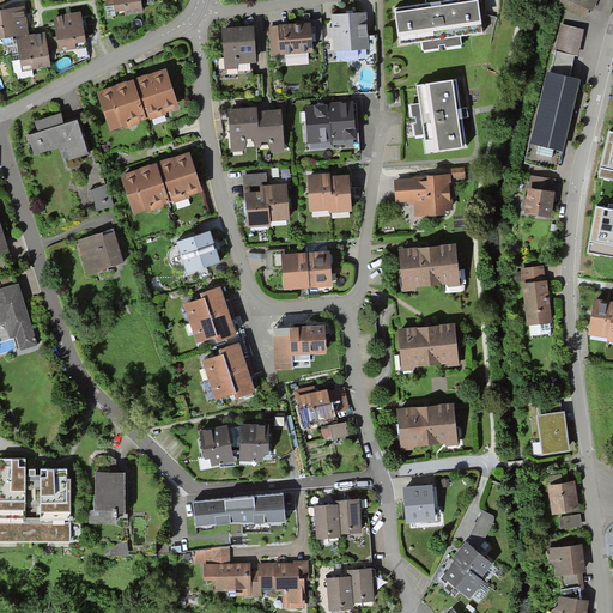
[(111,0),(116,19),(143,14),(139,0),(111,0)]
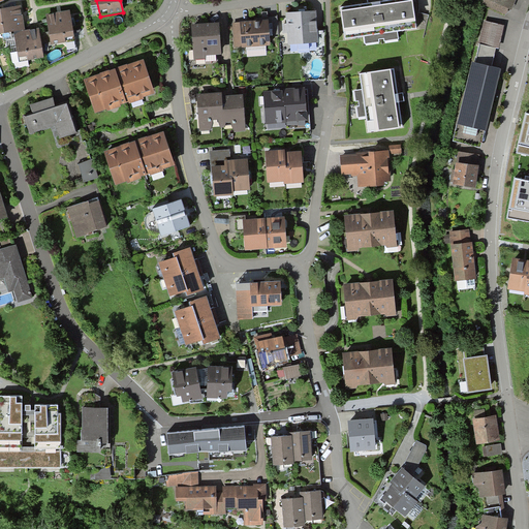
[(400,33),(417,31),(412,0),(396,0),(371,3),(342,7),(346,40),(366,38),(367,47),(401,41),(400,33)]
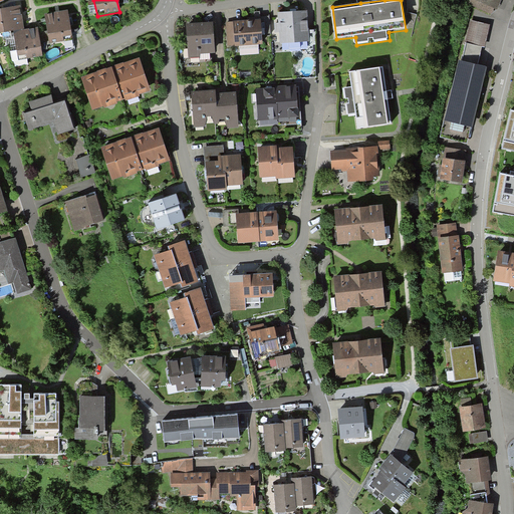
[(0,30),(12,29),(22,28),(20,18),(19,7),(0,10),(0,30)]
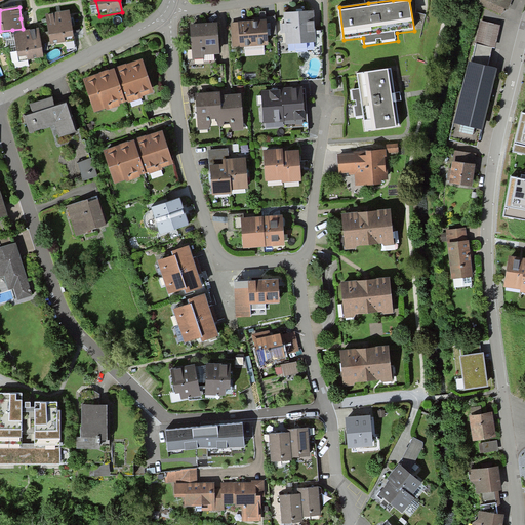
[(287,44),(316,42),(314,12),(300,13),(285,14),(287,44)]
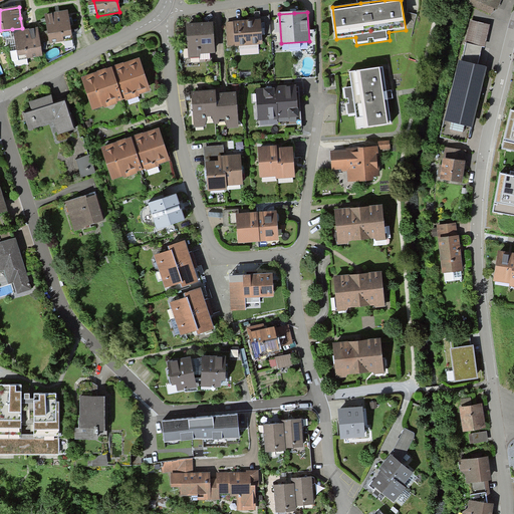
[(49,46),(71,41),(66,13),(57,15),(44,17),(49,46)]
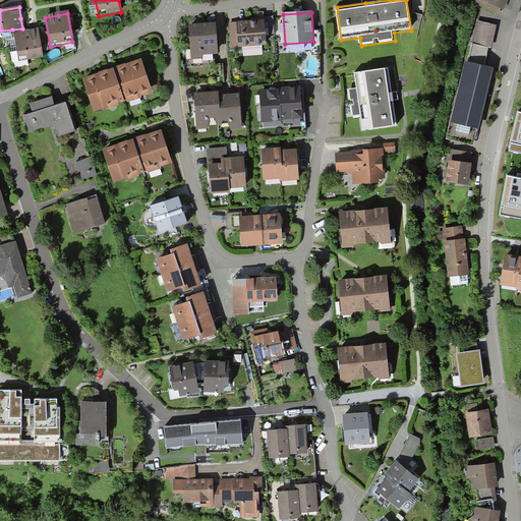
[(493,45),(498,23),(478,19),(473,41),(493,45)]
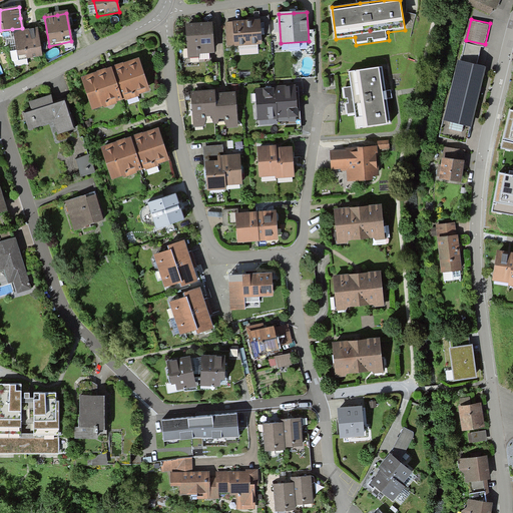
[(235,47),(262,46),(261,22),(248,22),(233,23),(235,47)]
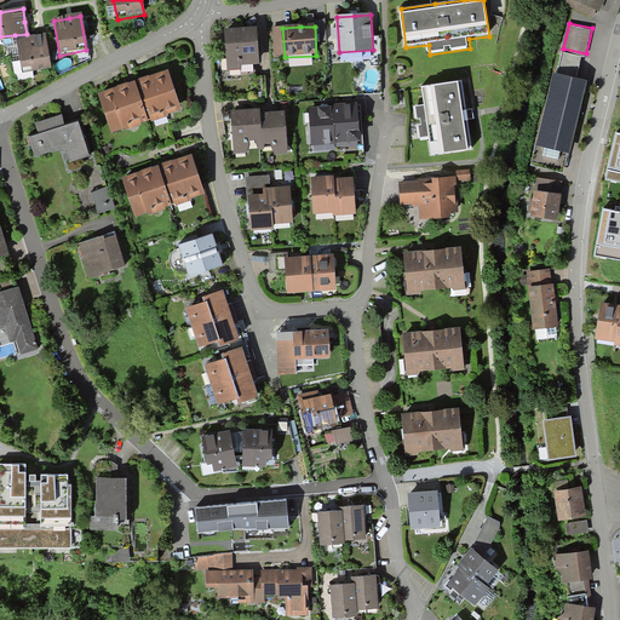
[(228,70),(259,65),(254,29),(223,33),(228,70)]
